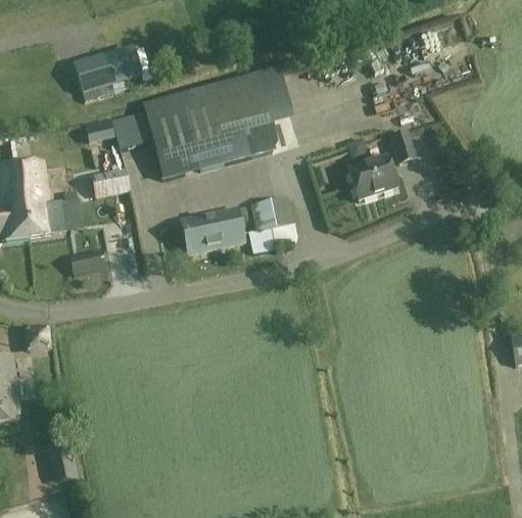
[(491,8),(475,10),(476,20),(492,19),(491,8)]
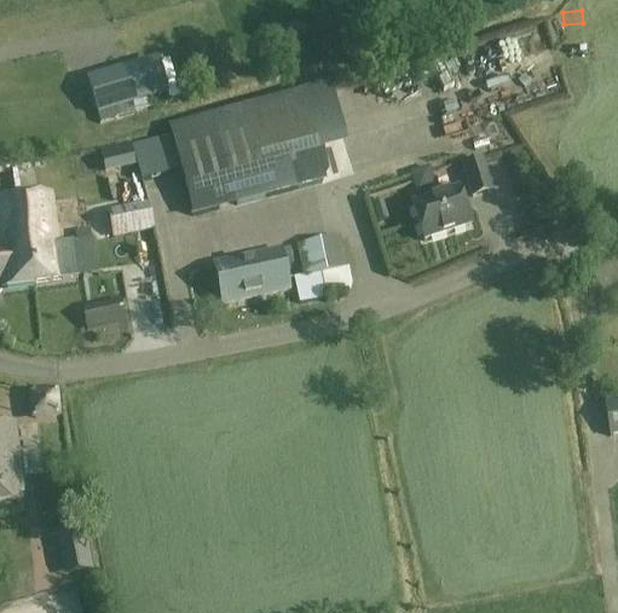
[(537,22),(501,34),(513,67),(548,55),(537,22)]
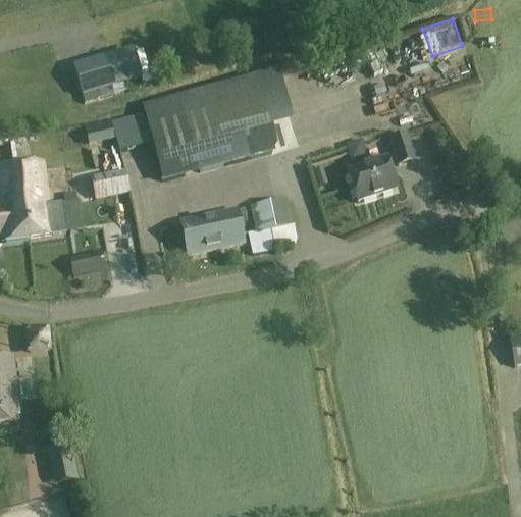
[(135,45),(74,62),(83,93),(143,75),(144,80),(152,78),(146,57),(139,59),(135,45)]
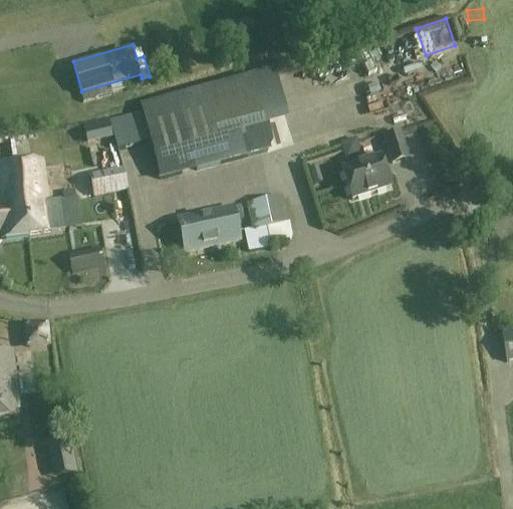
[(161,178),(248,153),(271,146),(270,144),(274,143),(268,123),(290,117),(275,67),(199,90),(199,92),(163,103),(161,101),(108,116),(117,147),(149,139),(161,178)]
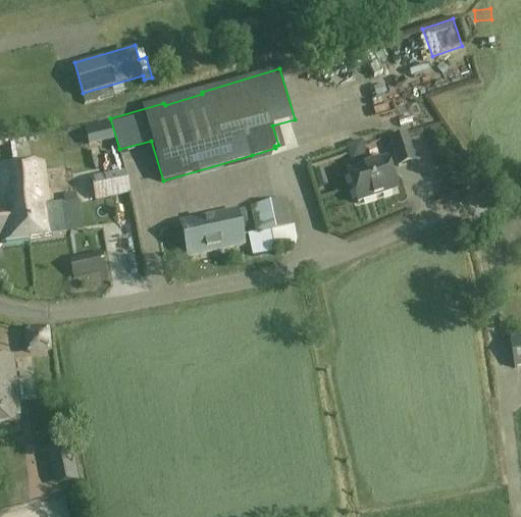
[(112,125),(103,127),(106,147),(115,146),(112,125)]
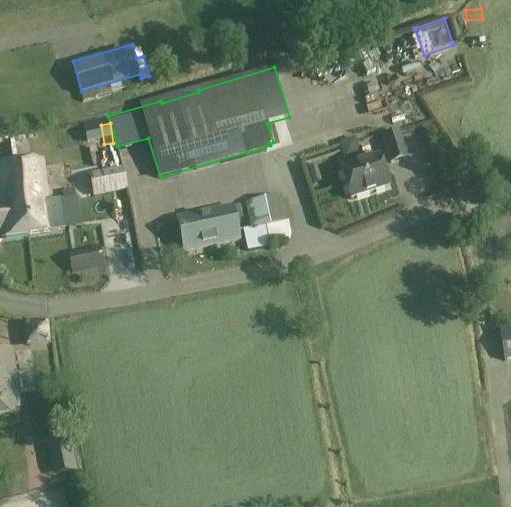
[(400,128),(399,128),(384,133),(382,134),(391,160),(409,154),(400,128)]
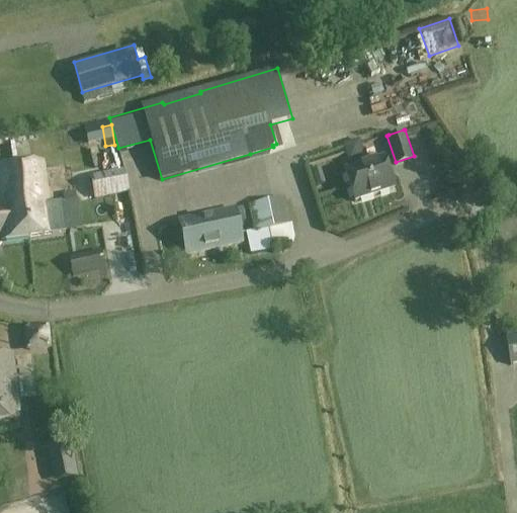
[(394,185),(383,154),(345,167),(355,197),(394,185)]
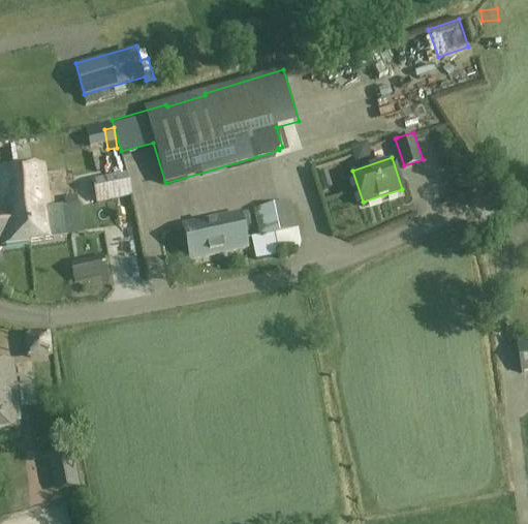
[(0,235),(1,242),(67,233),(62,202),(50,204),(43,159),(0,165),(0,235)]
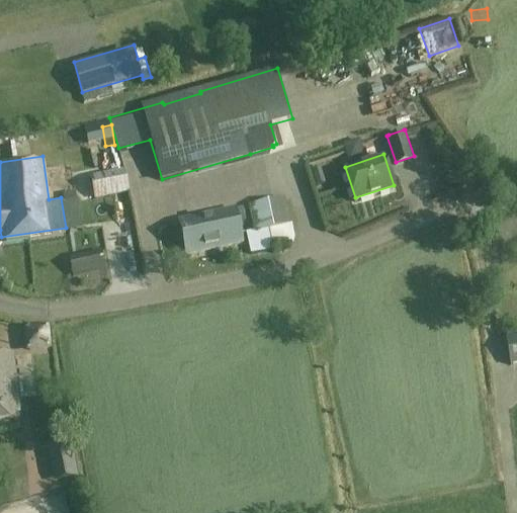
[(123,165),(90,171),(95,195),(128,188),(123,165)]
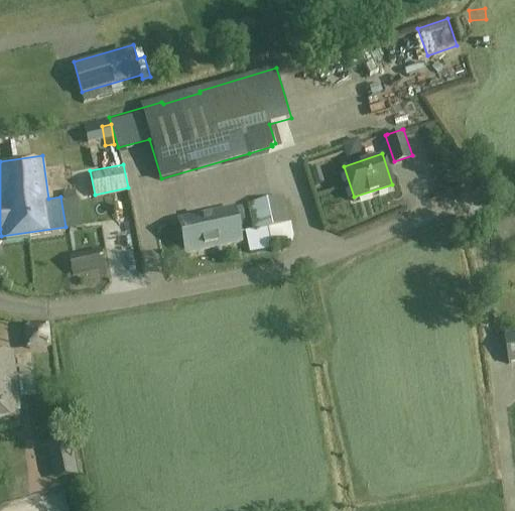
[(254,227),(290,218),(284,193),(248,201),(254,226),(254,227)]
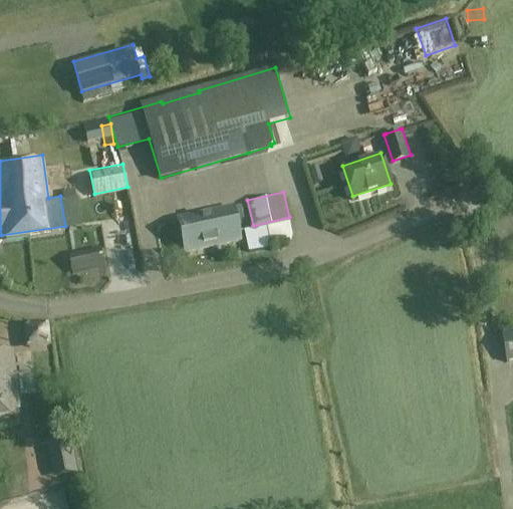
[(240,236),(233,203),(177,215),(185,249),(240,236)]
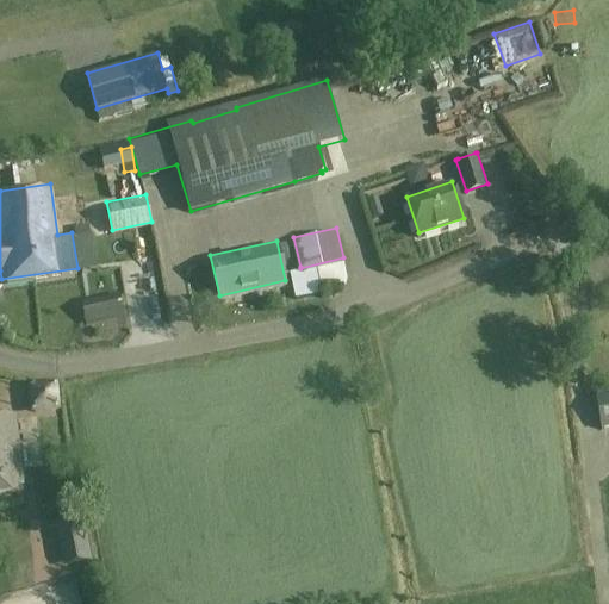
[(125,313),(118,288),(79,297),(85,322),(125,313)]
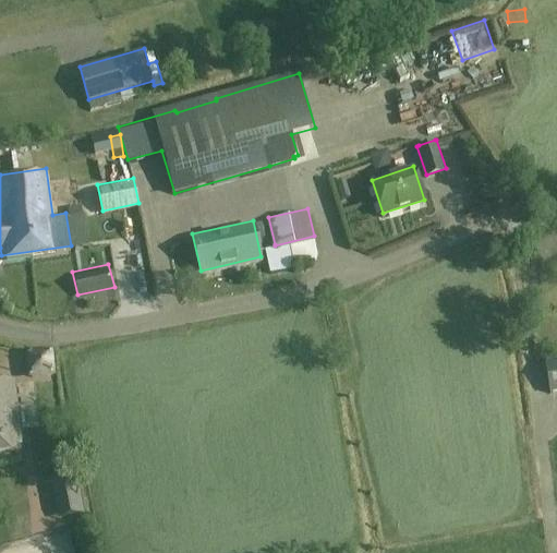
[(551,389),(556,387),(556,353),(544,357),(551,389)]
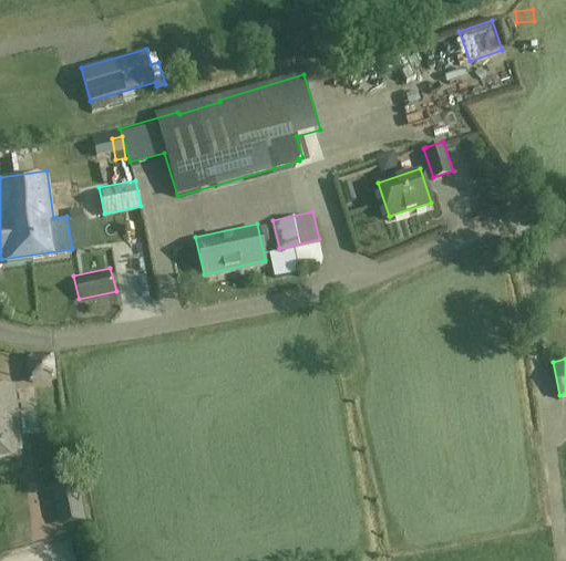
[(13,383),(0,384),(0,457),(21,455),(13,383)]
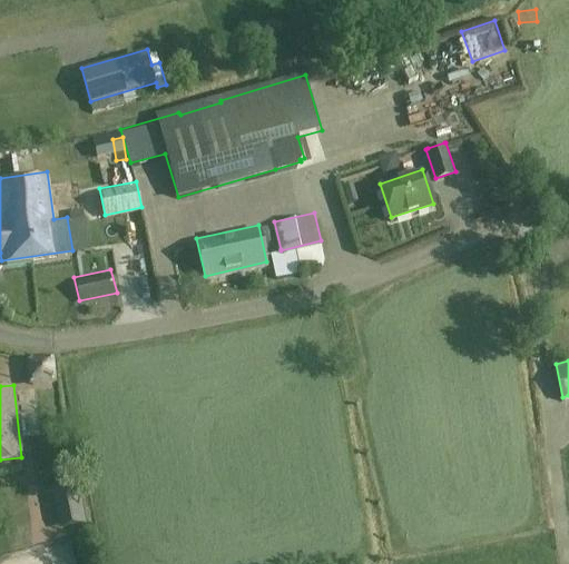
[(76,483),(54,487),(61,524),(84,518),(76,483)]
